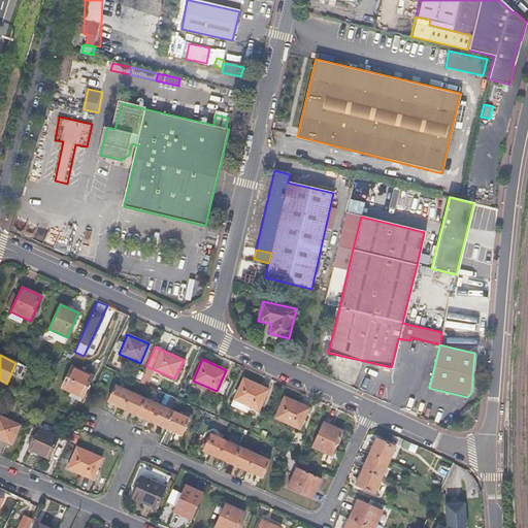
[(78,401),(91,375),(70,366),(60,387),(67,390),(65,395),(78,401)]
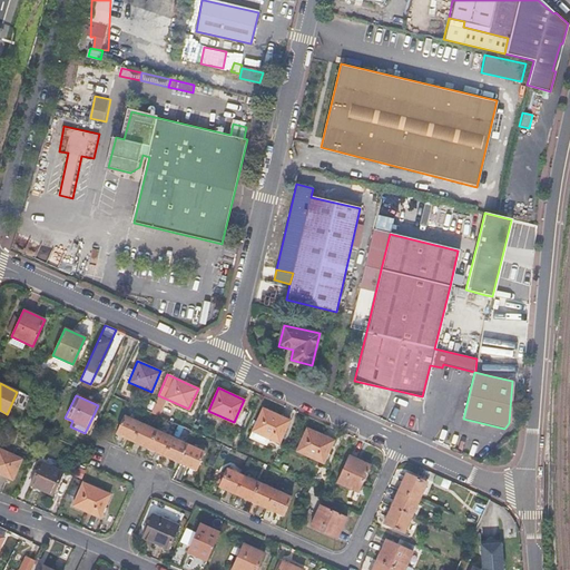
[(279,442),(290,421),(263,409),(253,431),(279,442)]
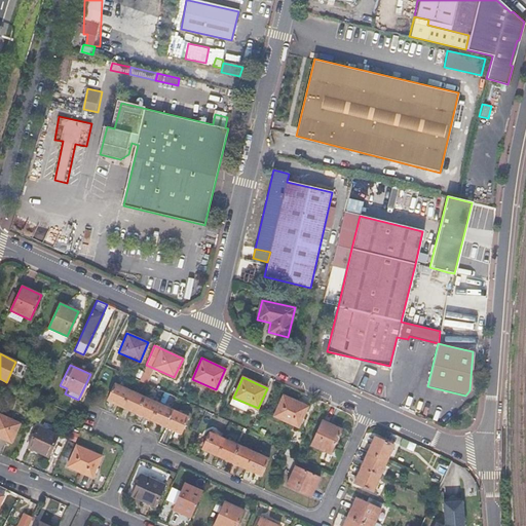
[(121,407),(128,391),(114,384),(107,400),(121,407)]
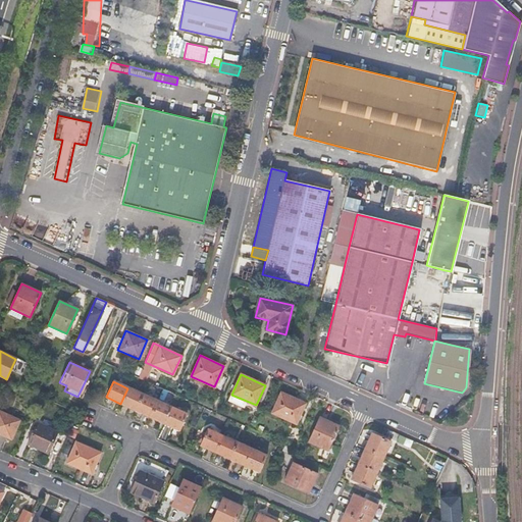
[(142,395),(127,388),(120,404),(135,410),(142,395)]
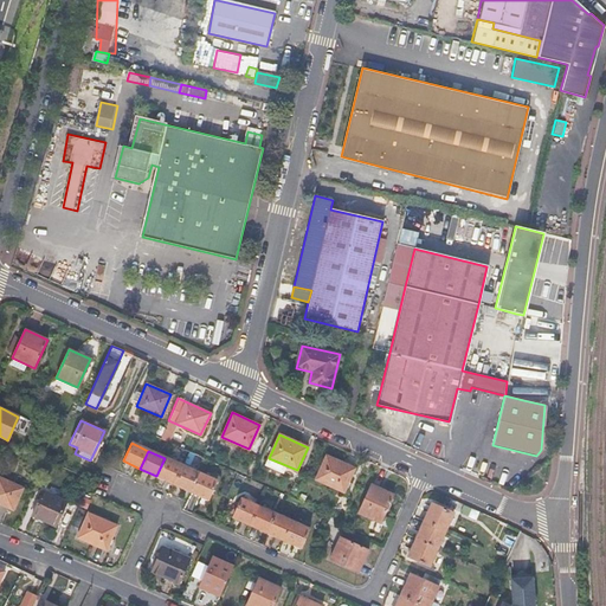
[(343,491),(354,468),(327,456),(316,478),(343,491)]
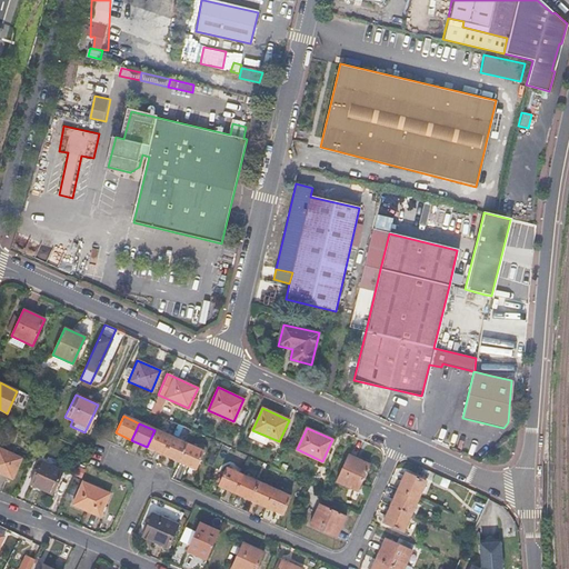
[(170,437),(155,430),(147,447),(162,453),(170,437)]
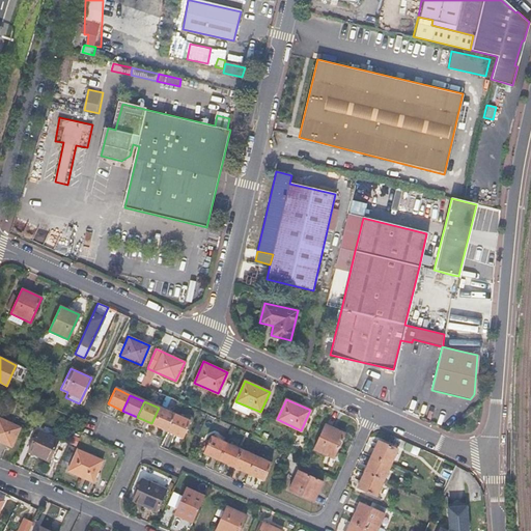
[(167,430),(174,415),(159,408),(151,423),(167,430)]
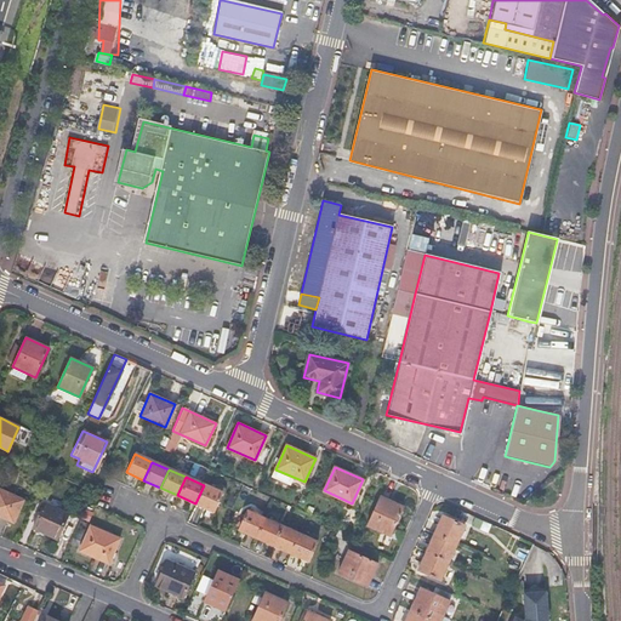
[(222,494),(204,485),(195,503),(214,512),(222,494)]
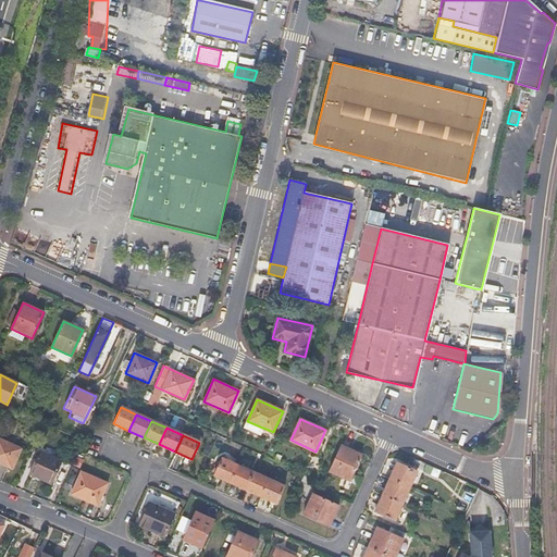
[(0,461),(12,468),(21,448),(0,437),(0,461)]
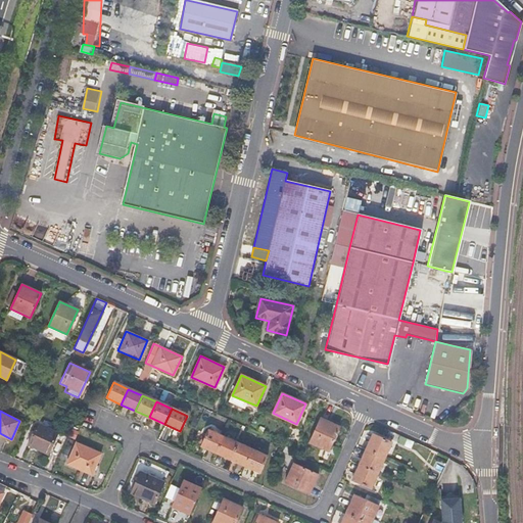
[(329,448),(340,424),(321,416),(310,440),(329,448)]
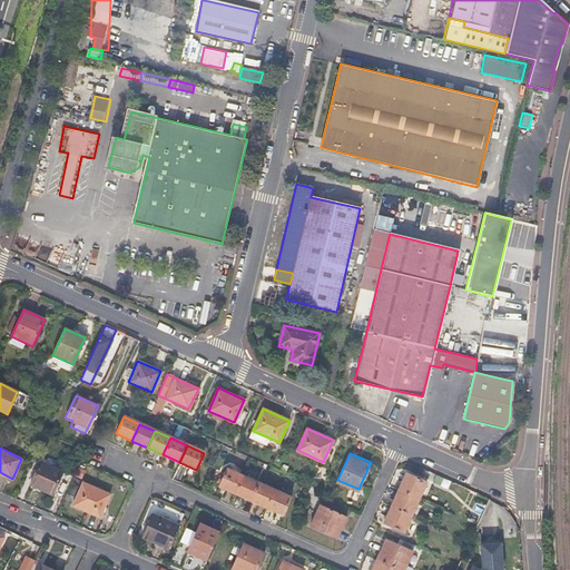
[(51,493),(62,471),(41,460),(30,483),(51,493)]
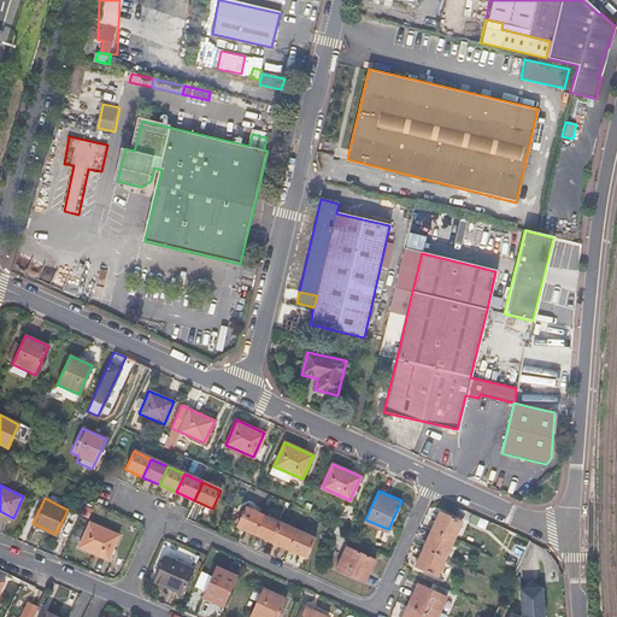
[(254,534),(263,516),(245,509),(236,527),(254,534)]
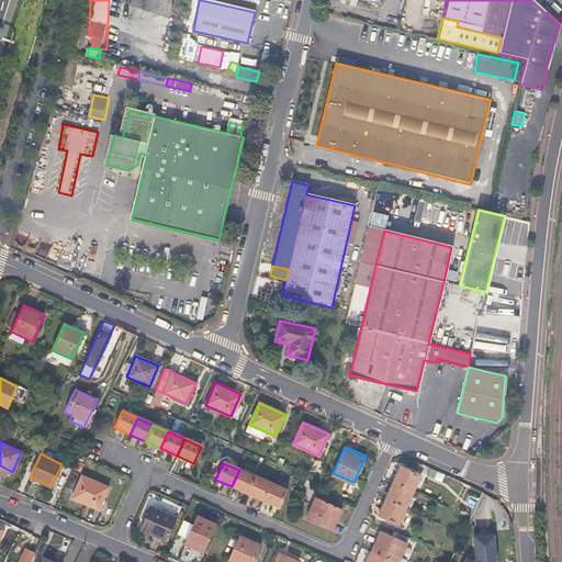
[(401,467),(393,483),(413,492),(420,475),(401,467)]
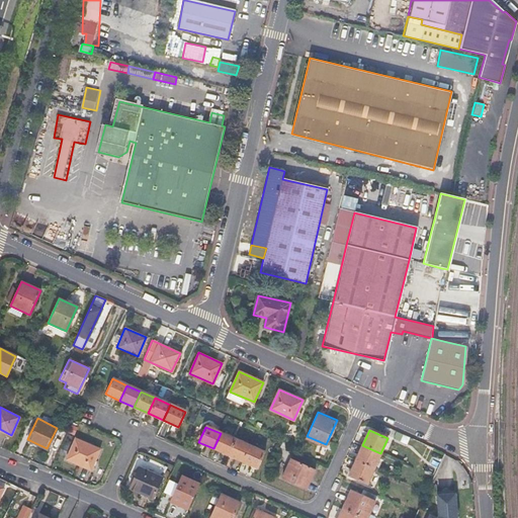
[(235,439),(221,433),(213,448),(228,454),(235,439)]
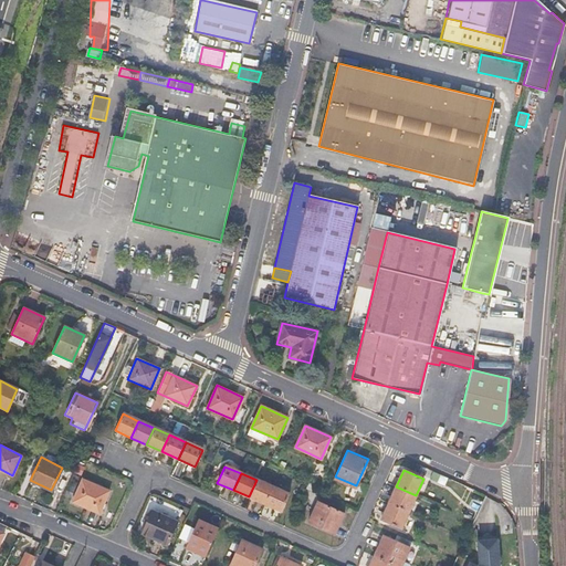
[(100,511),(108,490),(82,478),(73,500),(100,511)]
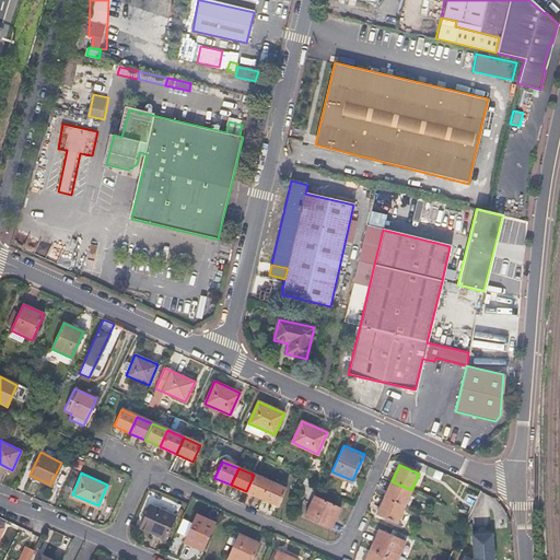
[(261,499),(269,482),(254,475),(246,491),(261,499)]
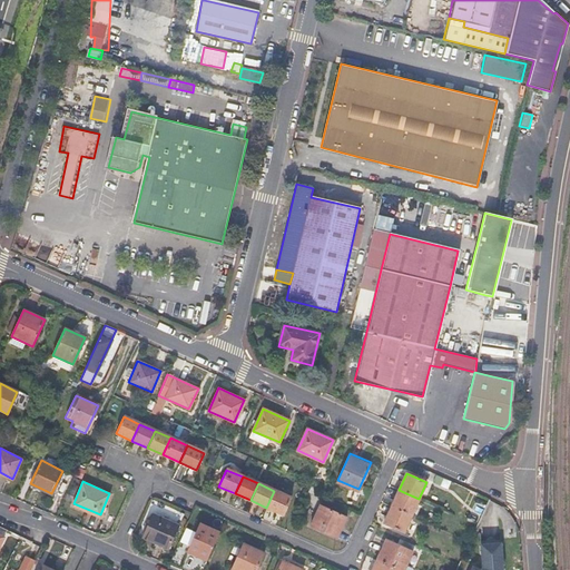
[(419,499),(399,490),(392,507),(412,516),(419,499)]
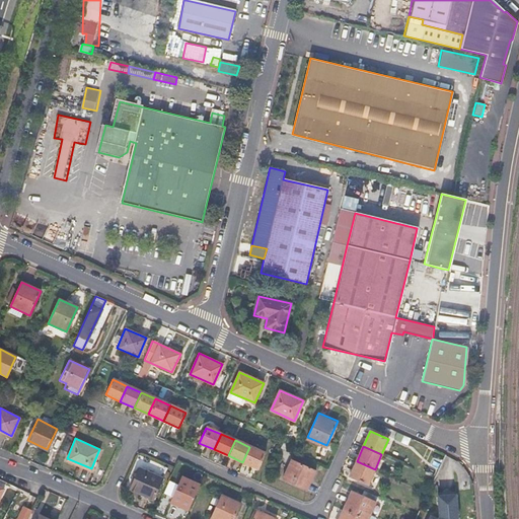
[(264,453),(249,447),(242,462),(256,468),(264,453)]
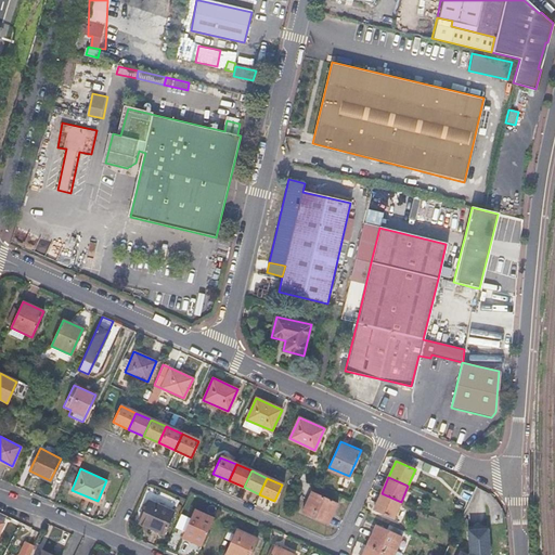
[(395,516),(401,502),(382,493),(375,507),(395,516)]
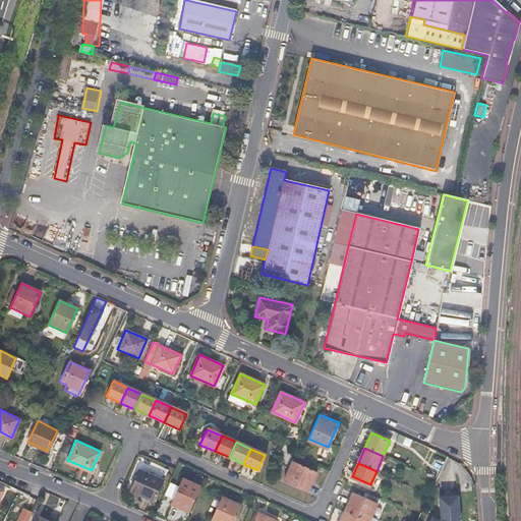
[(307,495),(316,475),(292,465),(284,483),(307,495)]
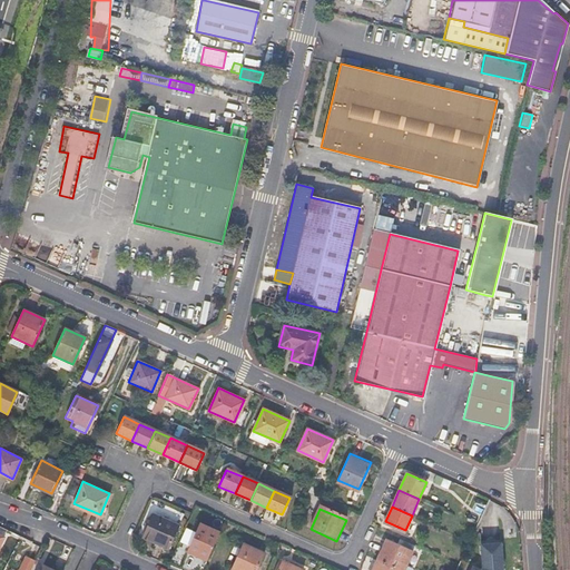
[(168,548),(178,524),(153,513),(143,537),(168,548)]
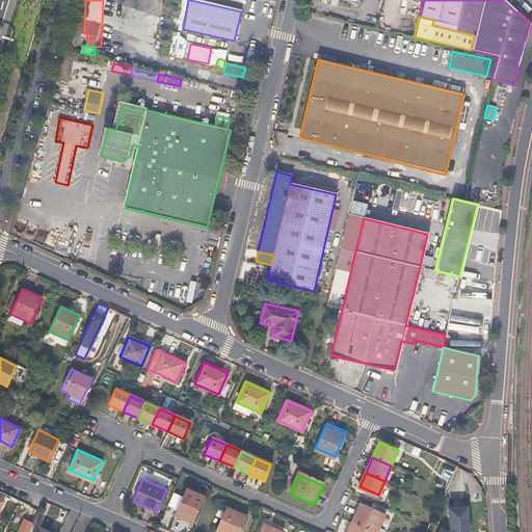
[(177,514),(193,522),(205,496),(188,488),(177,514)]
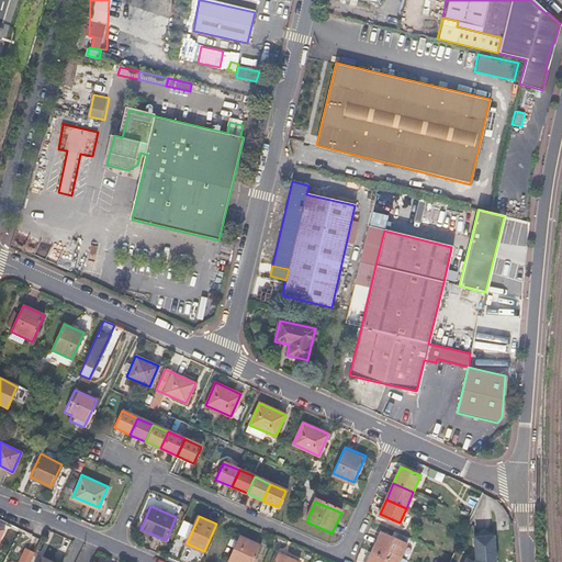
[(406,543),(409,537),(395,531),(392,538),(406,543)]
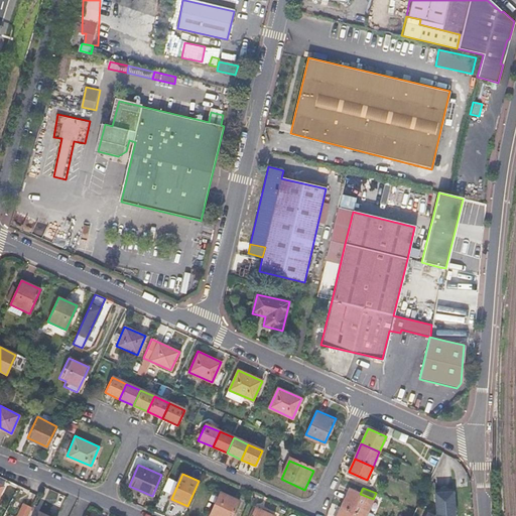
[(341,507),(362,515),(366,515),(373,499),(360,494),(349,489),(341,507)]
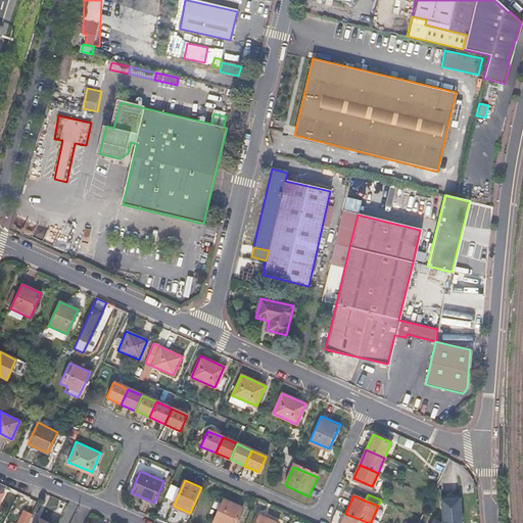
[(431,522),(461,522),(459,497),(440,498),(442,520),(441,522),(433,519),(431,522)]
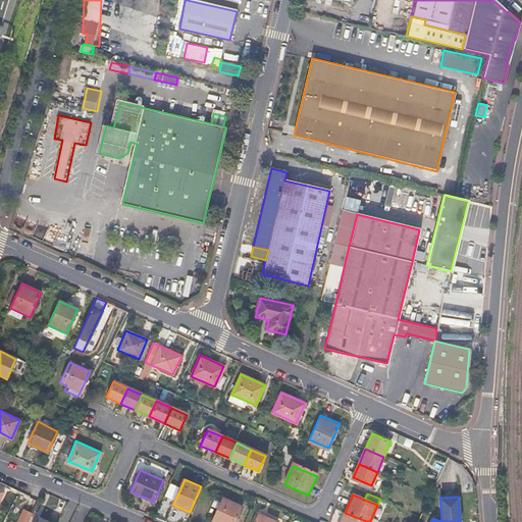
[(235,521),(243,507),(223,499),(212,521),(235,521)]
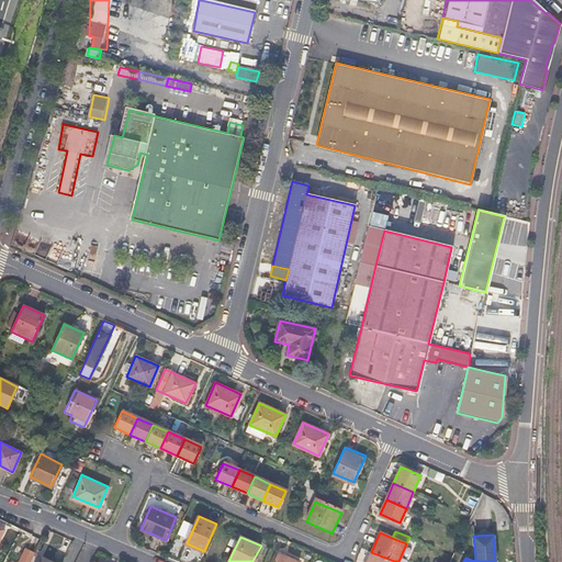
[(30,561),(35,552),(26,548),(20,561),(11,561),(10,561),(30,561)]
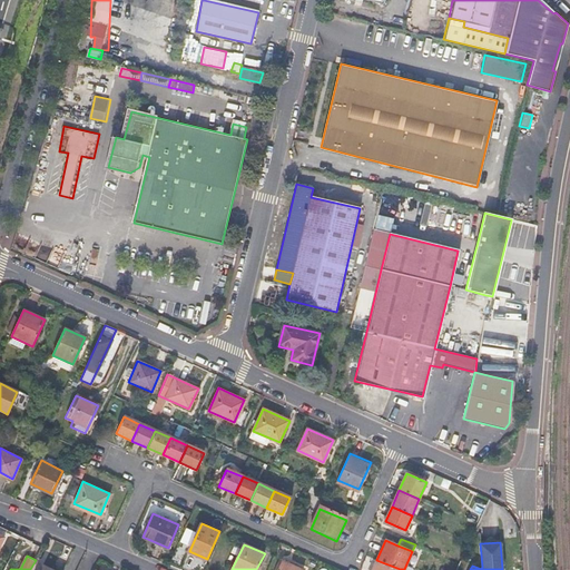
[(302,569),(303,569),(282,560),(277,569),(302,569)]
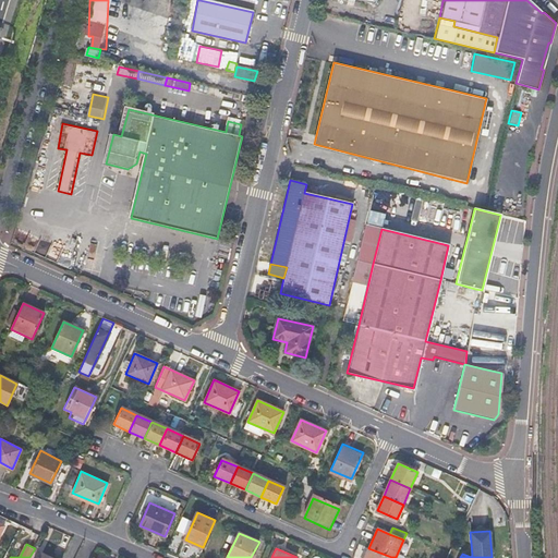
[(391,557),(368,548),(364,557),(391,557)]
